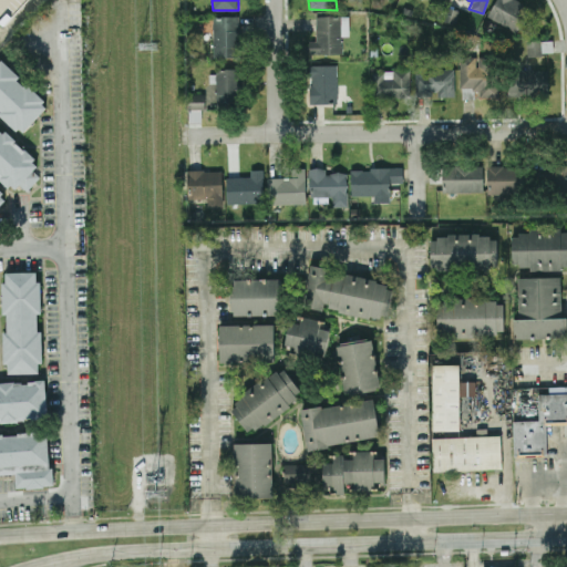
[(532,8),(516,0),(495,0),(487,17),(518,33),(532,8)]
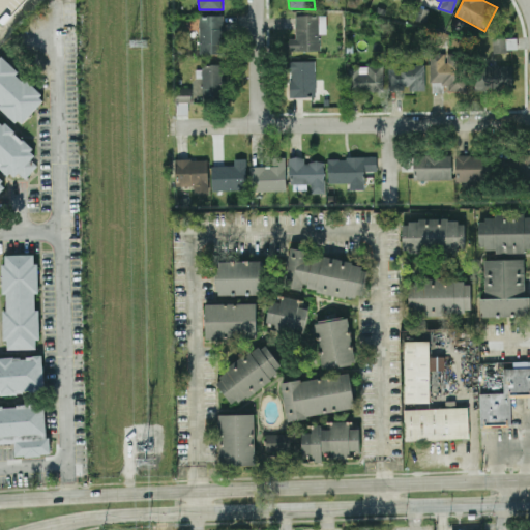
[(225,16),(200,15),(199,53),(224,54),(225,16)]
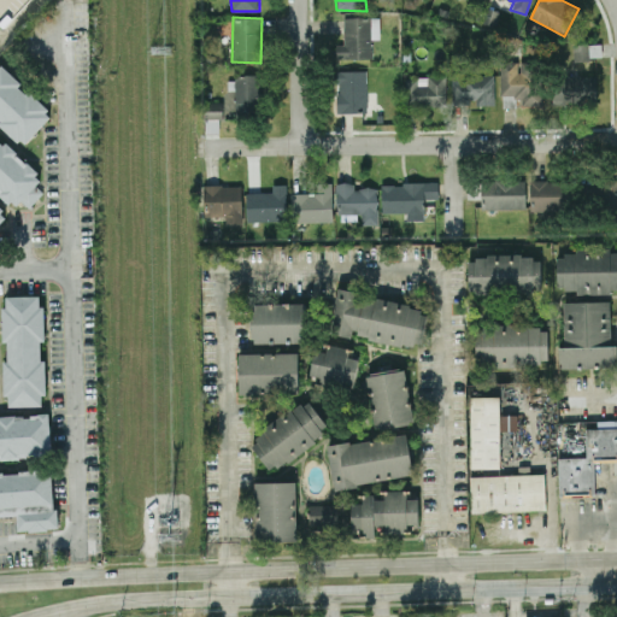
[(372,59),(372,39),(380,40),(380,18),(344,17),(344,46),(334,46),(334,58),(372,59)]
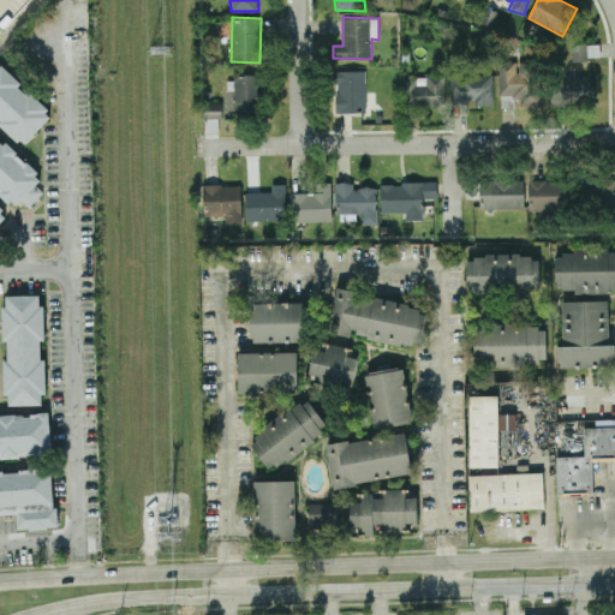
[(499,59),(500,107),(541,106),(541,83),(531,83),(531,73),(517,73),(517,59),(499,59)]
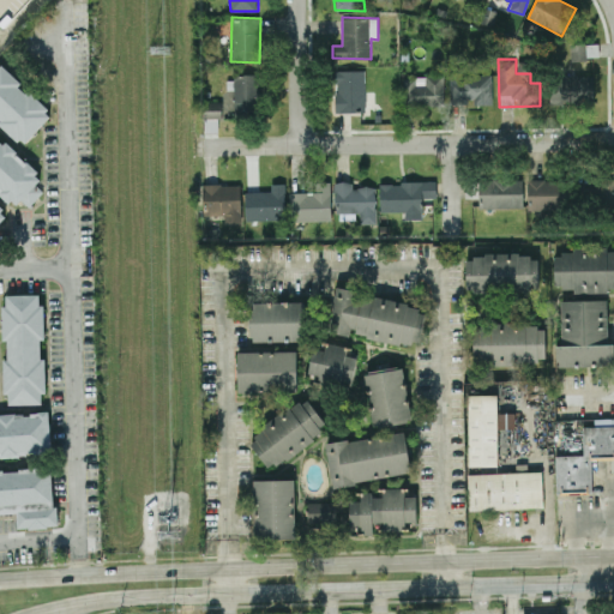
[(336,113),(366,112),(365,70),(335,71),(336,113)]
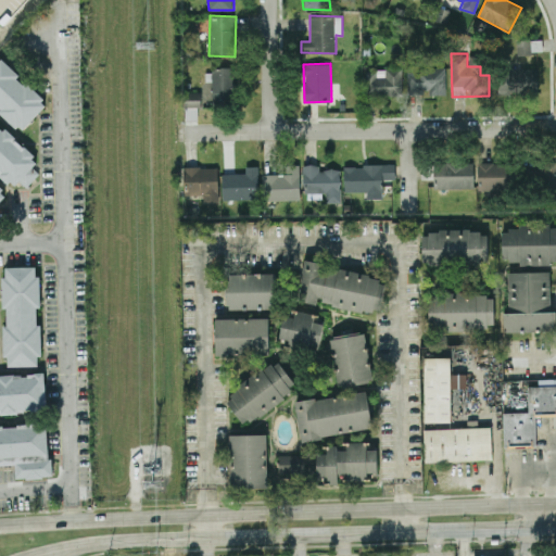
[(234,67),(212,67),(213,104),(235,104),(234,67)]
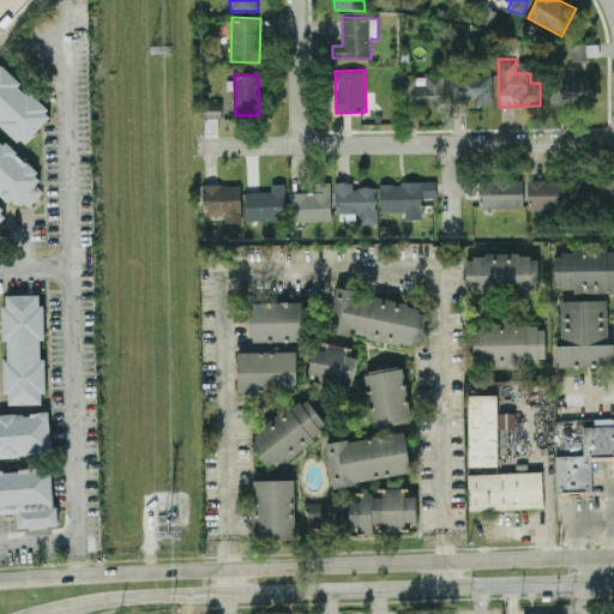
[(492,74),(450,76),(451,104),(492,103),(492,74)]
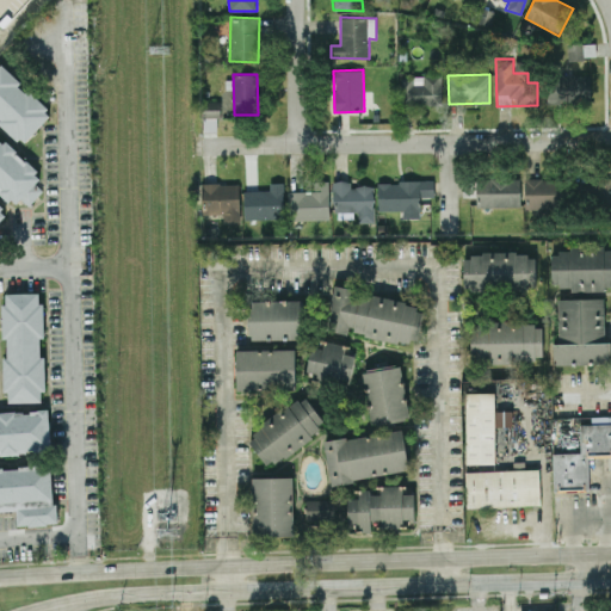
[(591,76),(548,75),(547,103),(591,105),(591,76)]
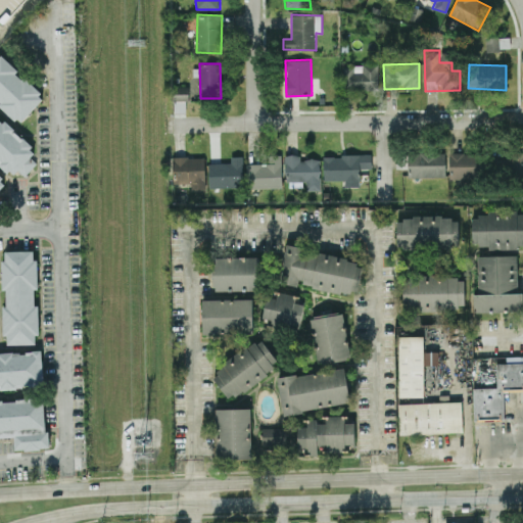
[(378,65),(343,65),(342,90),(378,90),(378,65)]
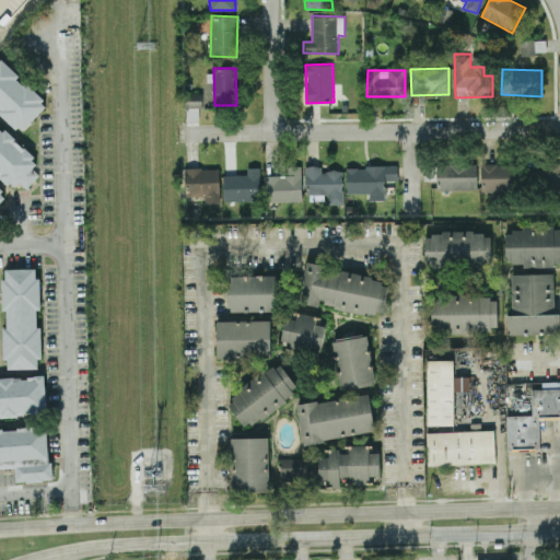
[(202,93),(186,93),(186,108),(202,108),(202,93)]
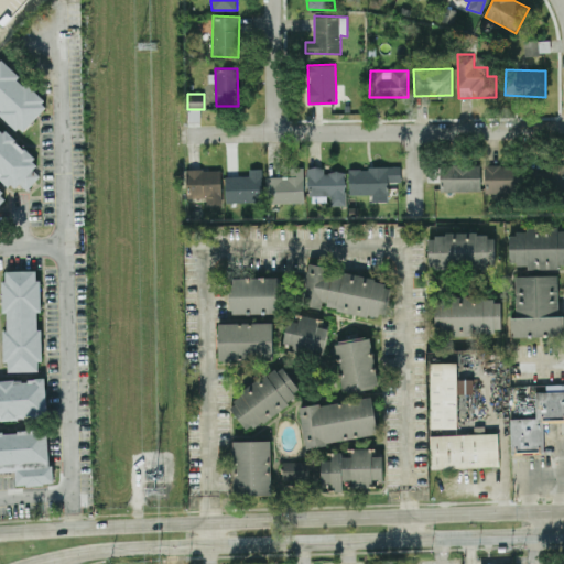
[(480,191),(480,163),(441,164),(442,192),(480,191)]
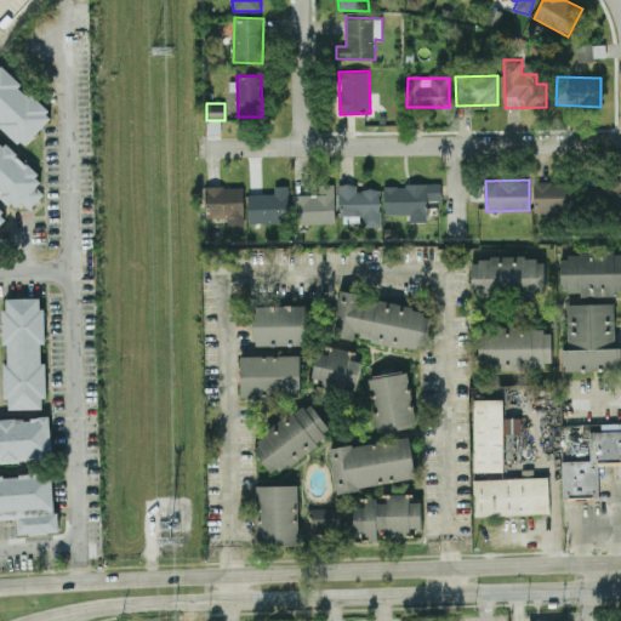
[(533,214),(569,215),(569,182),(534,182),(533,214)]
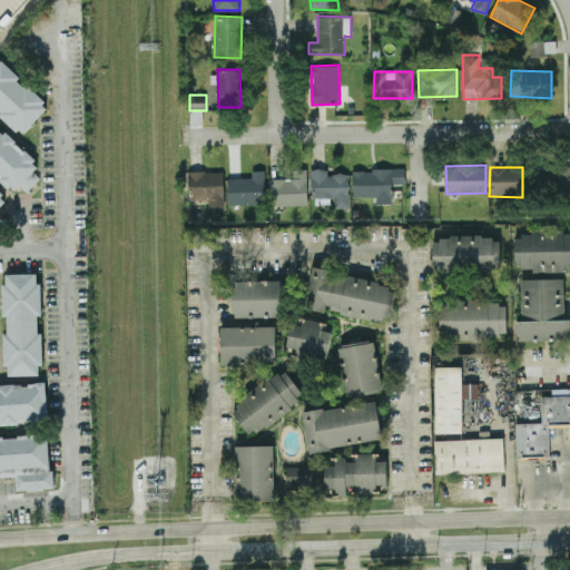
[(271,205),(307,204),(306,168),(294,169),(294,178),(269,179),(271,205)]
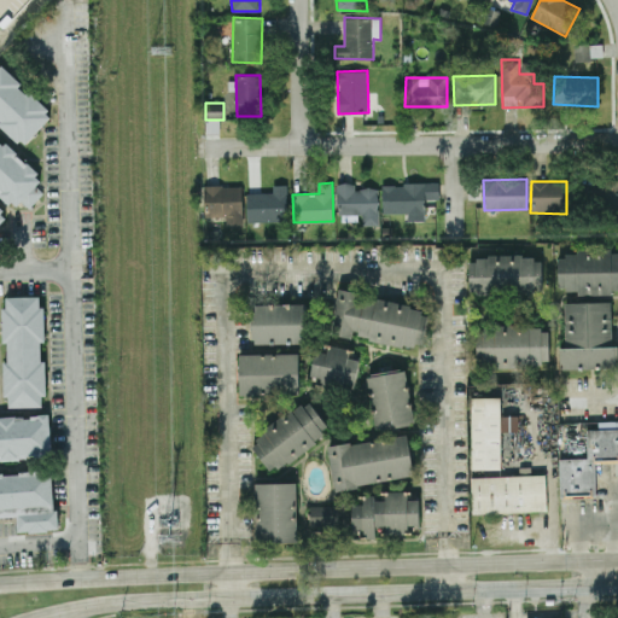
[(382,213),(407,214),(407,221),(425,221),(425,199),(439,199),(439,184),(383,182),(382,213)]
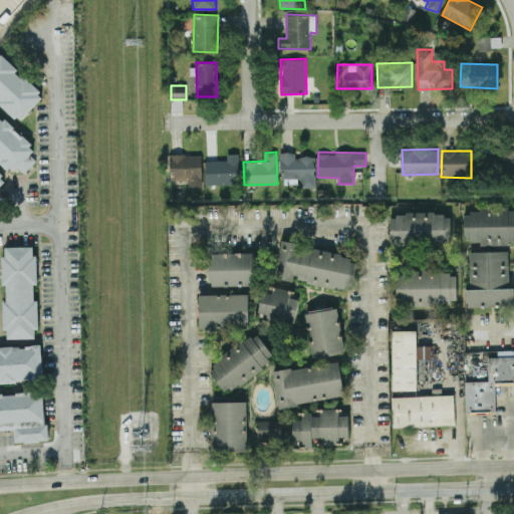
[(280,154),(280,178),(301,178),(301,188),(314,187),(314,153),(280,154)]
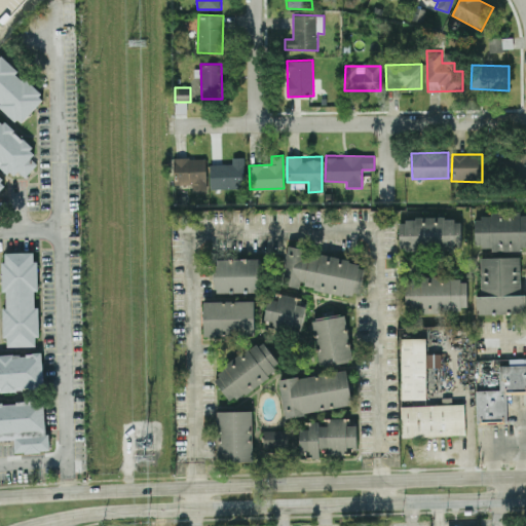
[(525,165),(525,157),(519,157),(519,156),(506,156),(508,171),(525,170),(525,165)]
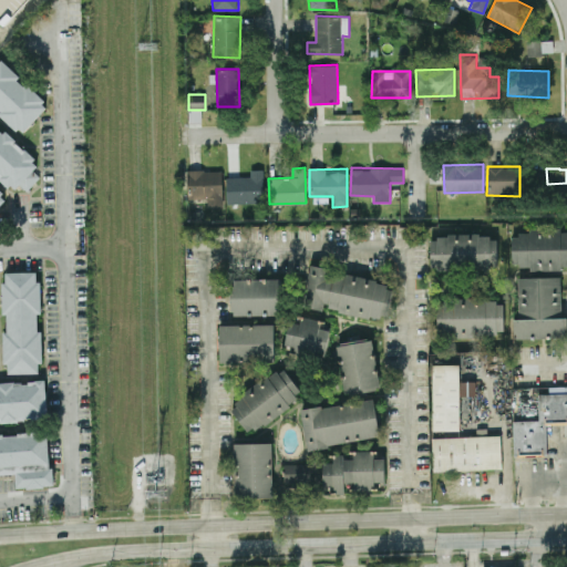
[(187,199),(207,198),(207,206),(223,205),(222,169),(187,171),(187,199)]
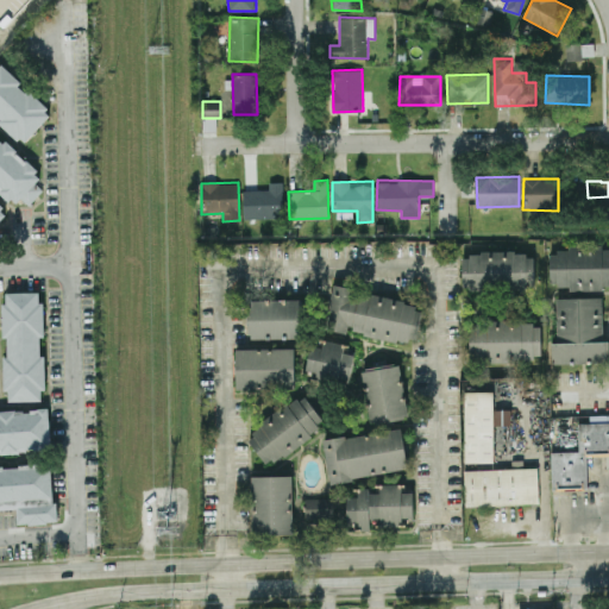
[(244,219),(283,218),(282,182),(269,182),(269,189),(243,190),(244,219)]
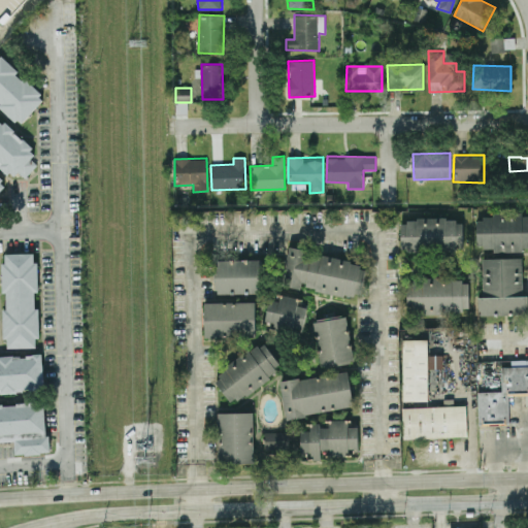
[(481,315),(527,316),(527,294),(522,294),(523,246),(527,246),(527,213),(492,213),(492,219),(476,219),(476,248),(482,248),(481,315)]
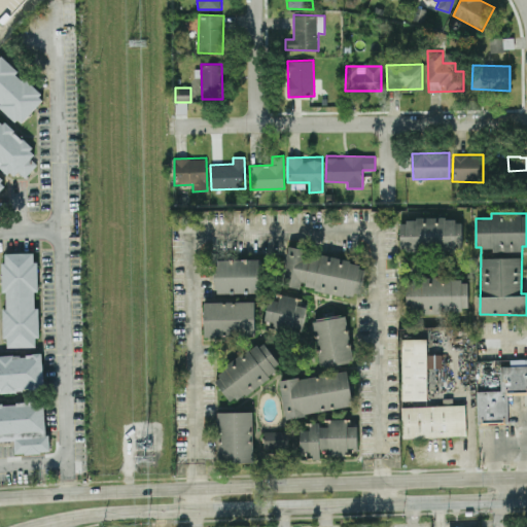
[(461,218),(399,219),(400,252),(462,251),(461,218)]
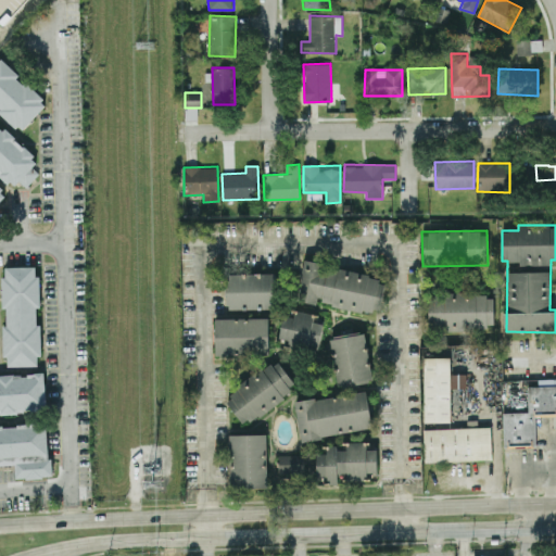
[(380,314),(387,278),(304,262),(298,300),(317,304),(318,302),(380,314)]
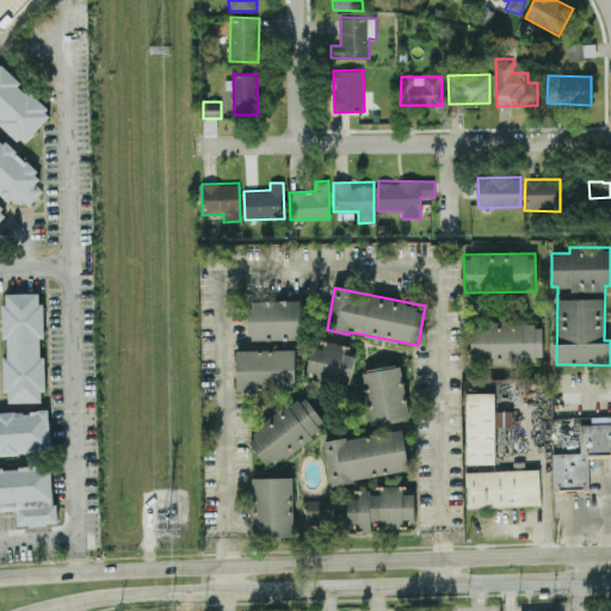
[(42,402),(42,392),(45,392),(45,356),(43,356),(42,292),(5,294),(6,358),(5,358),(6,402),(42,402)]
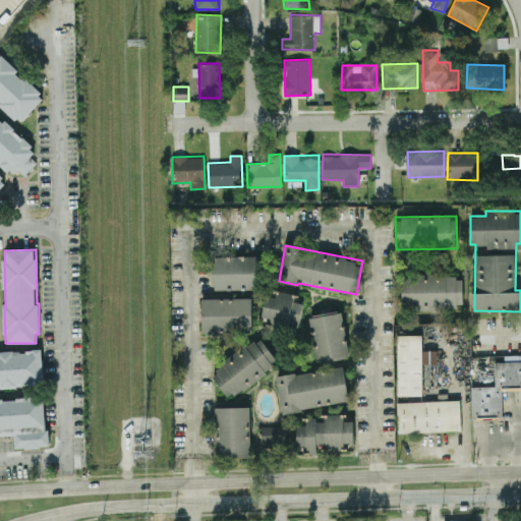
[(214,290),(259,289),(258,255),(213,257),(214,290)]
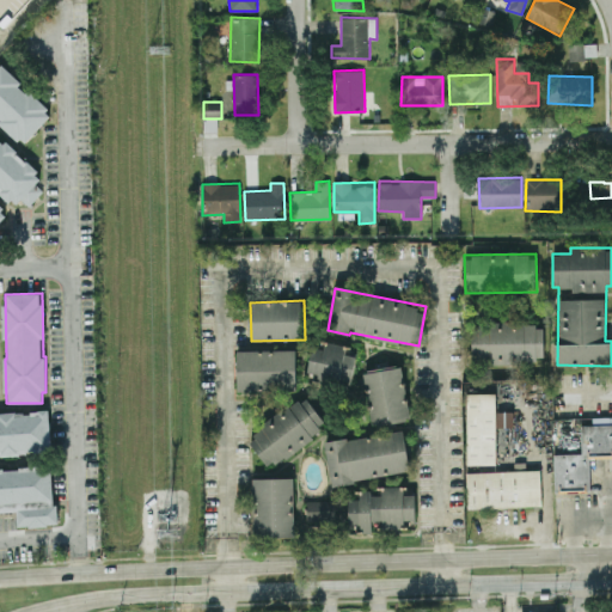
[(544,362),(544,322),(471,323),(472,363),(544,362)]
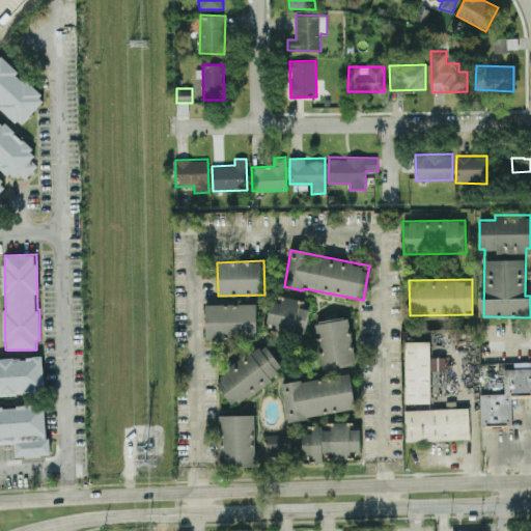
[(271,301),(268,330),(305,335),(308,308),(300,307),(301,299),(281,297),(281,303),(271,301)]
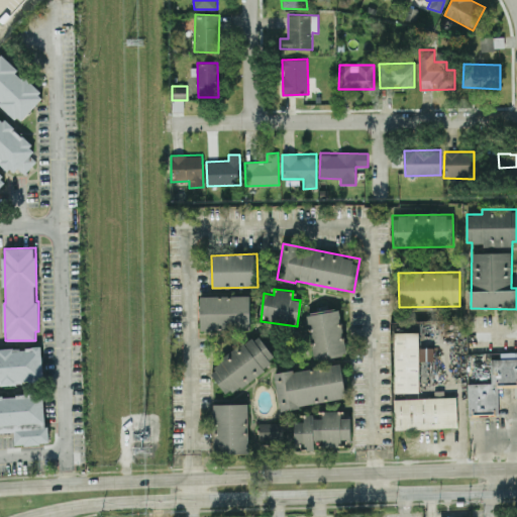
[(200,296),(247,296),(248,329),(200,330),(200,296)]
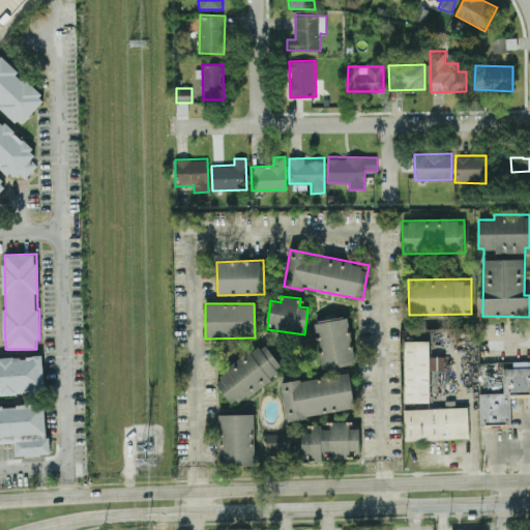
[(321,366),(353,364),(350,319),(318,321),(321,366)]
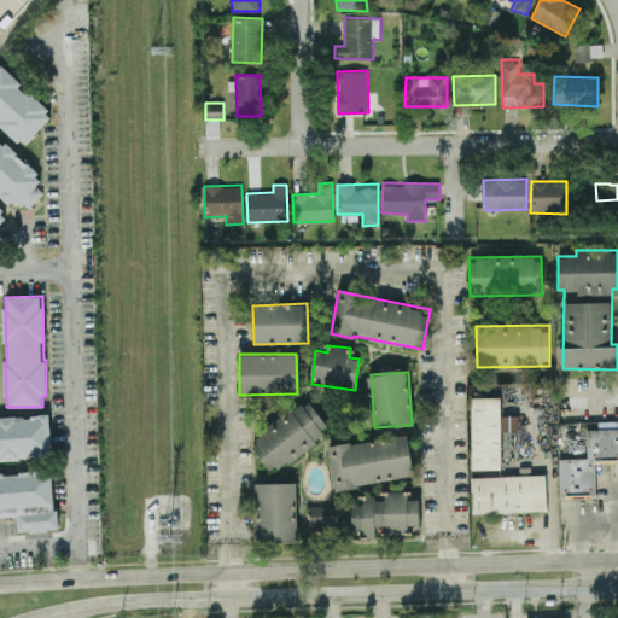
[(471,470),(471,398),(500,398),(500,470),(471,470)]
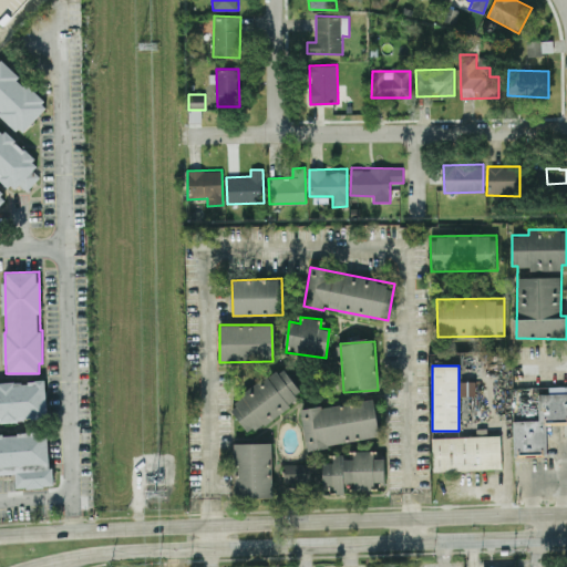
[(249,434),(303,395),(284,367),(228,405),(249,434)]
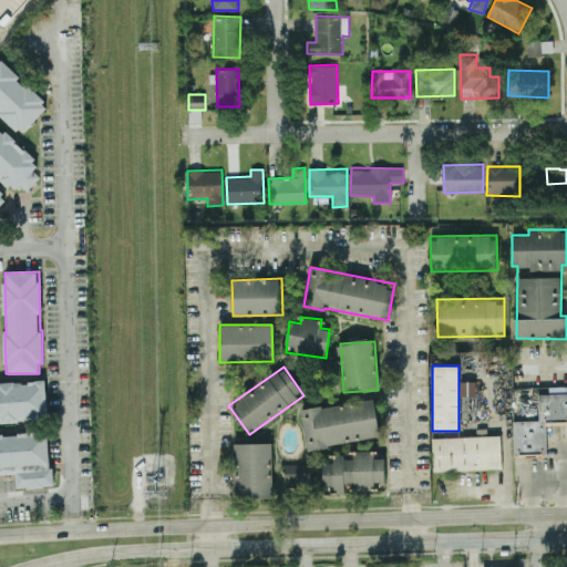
[(0,383),(0,421),(48,419),(45,381),(0,383)]
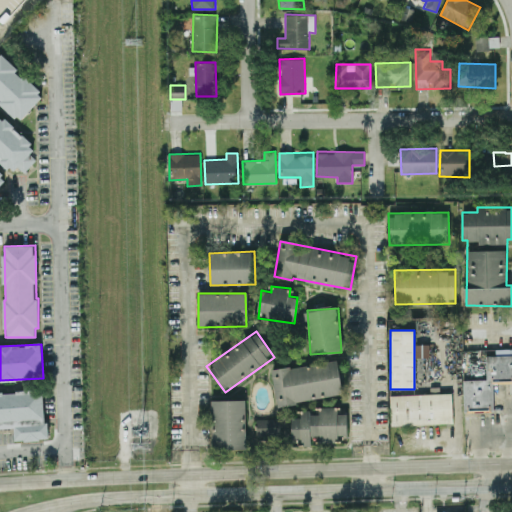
[(462,381),(486,380),(485,357),(511,356),(511,380),(493,381),(493,411),(462,411),(462,381)]
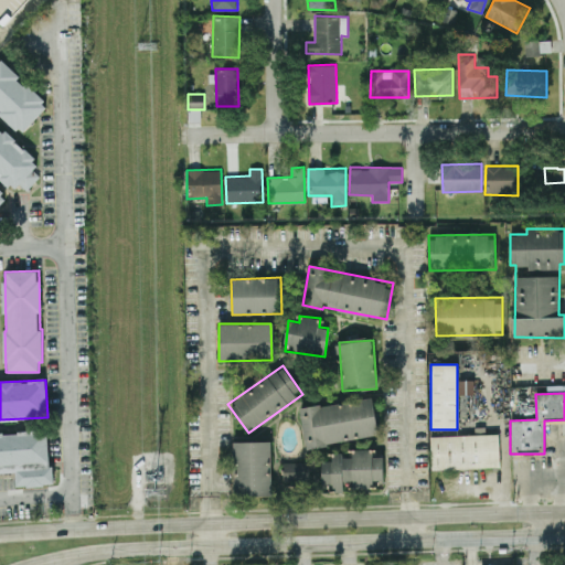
[(379,436),(373,397),(300,408),(306,447),(379,436)]
